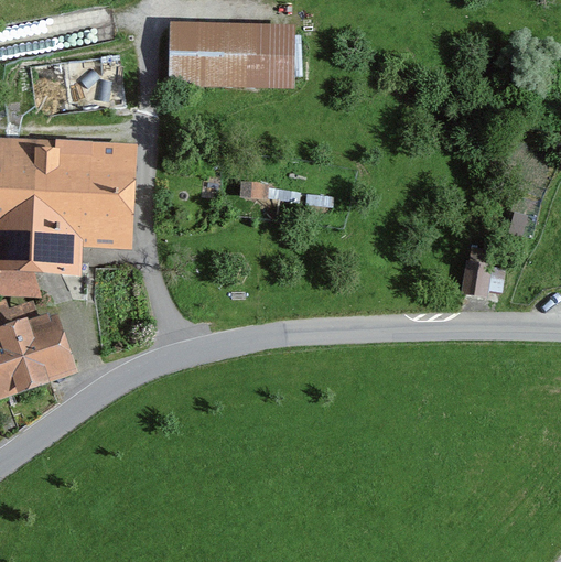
[(292,20),(170,17),(168,80),(290,84),(292,20)]
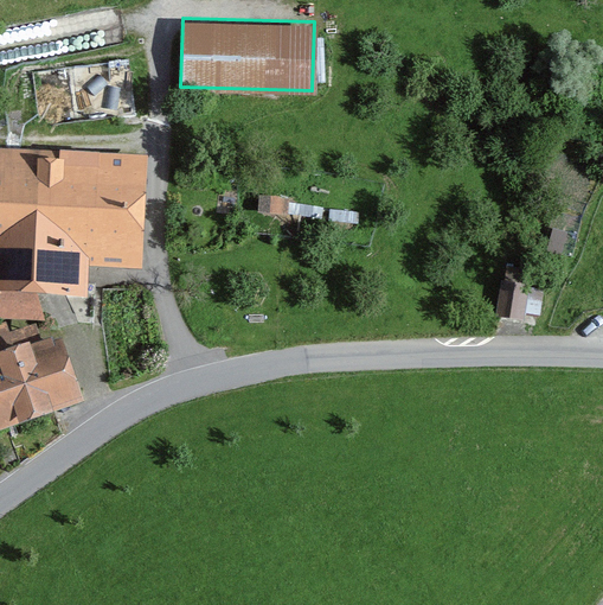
[(130,116),(129,68),(40,70),(42,112),(78,110),(78,118),(130,116)]
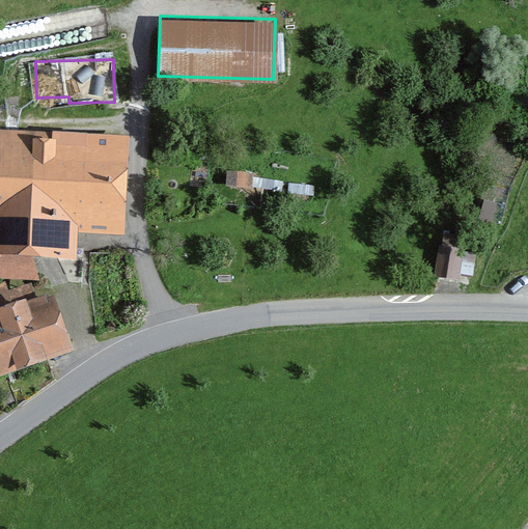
[(70,249),(72,223),(110,225),(113,156),(0,149),(0,277),(34,279),(32,257),(58,257),(64,283),(78,284),(80,250),(70,249)]
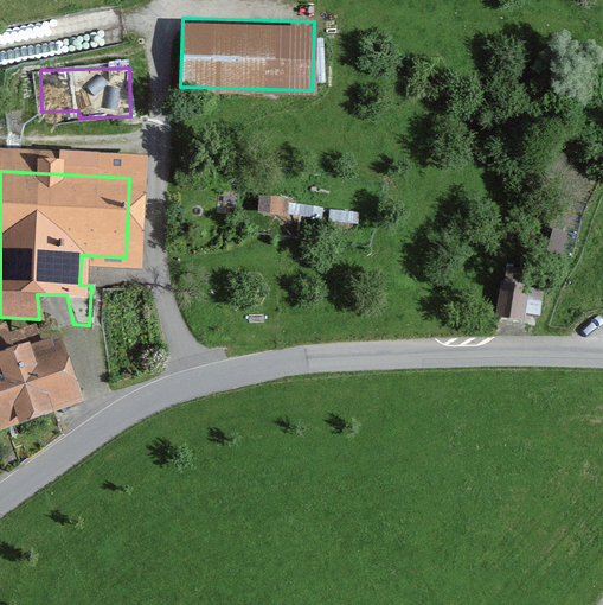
[(284,215),(284,198),(256,197),(256,214),(284,215)]
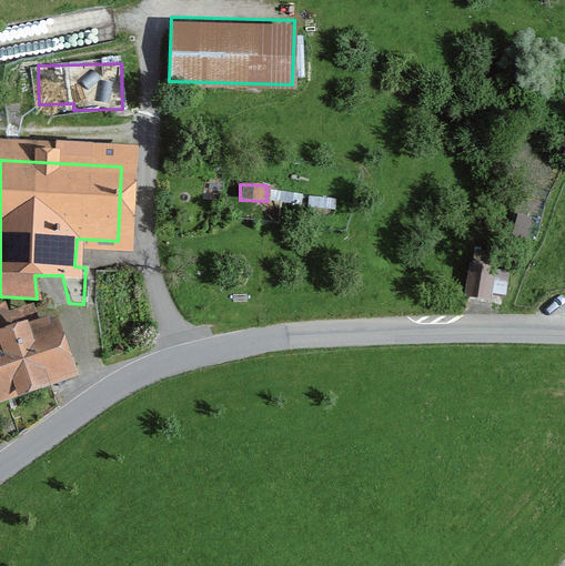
[(497,297),(501,274),(488,273),(493,246),(476,243),(474,255),(468,254),(466,268),(470,269),(465,297),(482,301),(483,295),(497,297)]
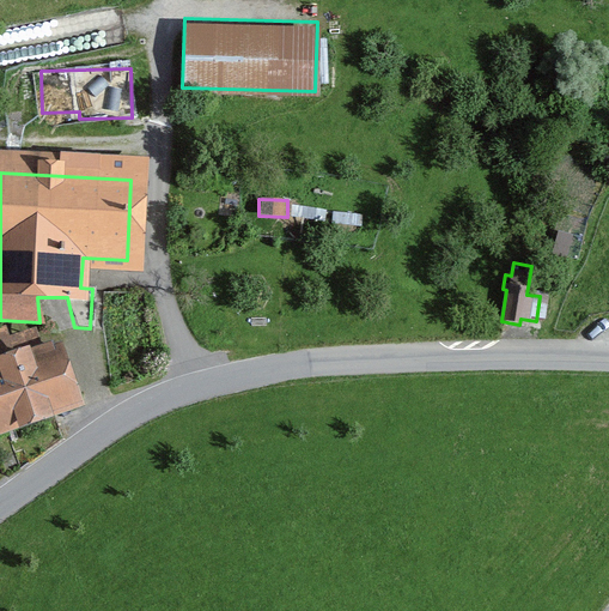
[(0,434),(36,422),(32,415),(68,401),(48,345),(31,351),(25,334),(0,344),(0,434)]
